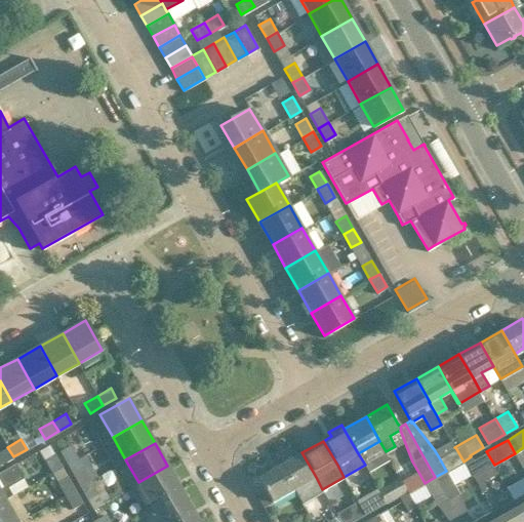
[(61,449),(68,463),(78,457),(71,444),(61,449)]
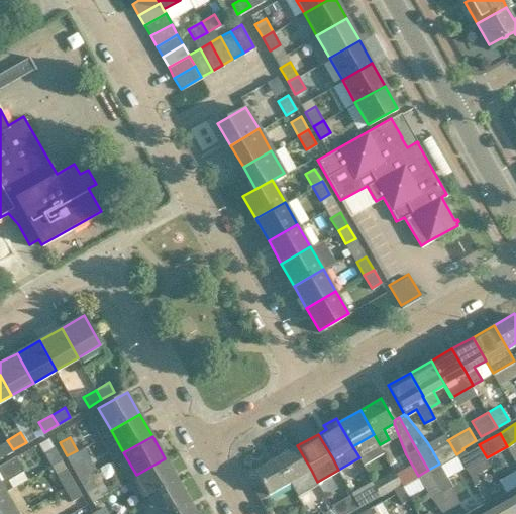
[(0,457),(13,449),(7,440),(0,444),(0,457)]
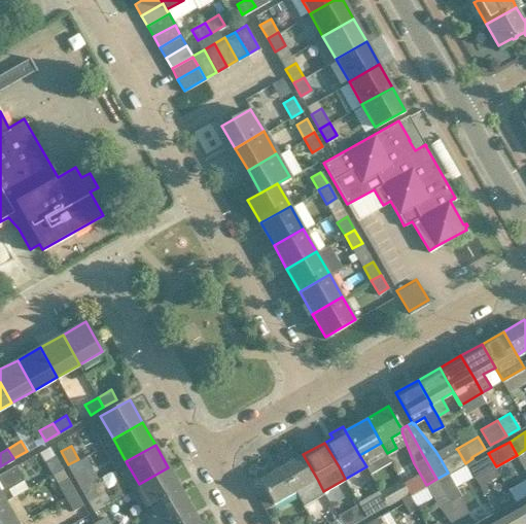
[(465,463),(457,449),(441,459),(448,473),(465,463)]
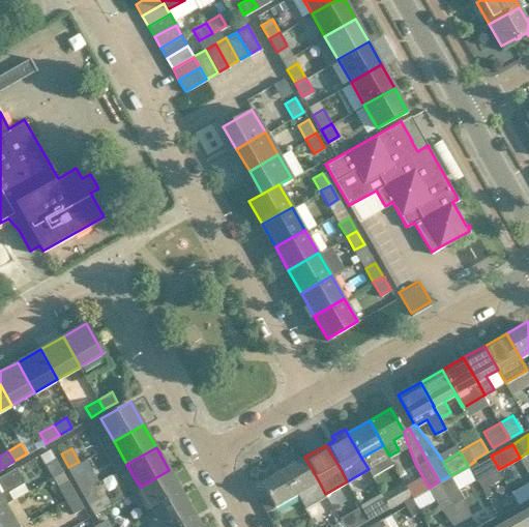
[(476,464),(475,461),(468,466),(475,479),(477,481),(499,469),(491,456),(476,464)]
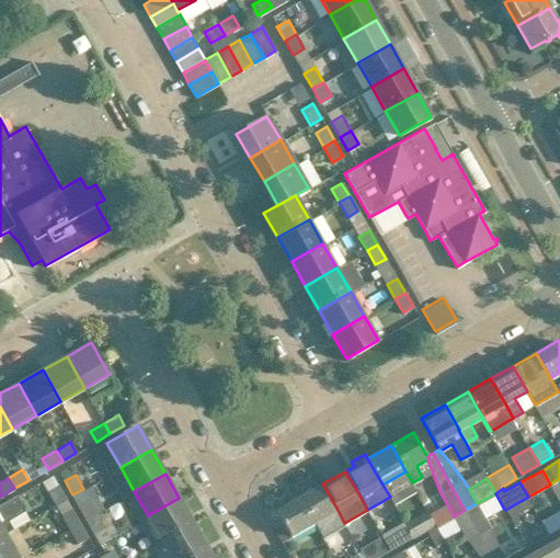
[(59,484),(48,490),(57,504),(67,498),(59,484)]
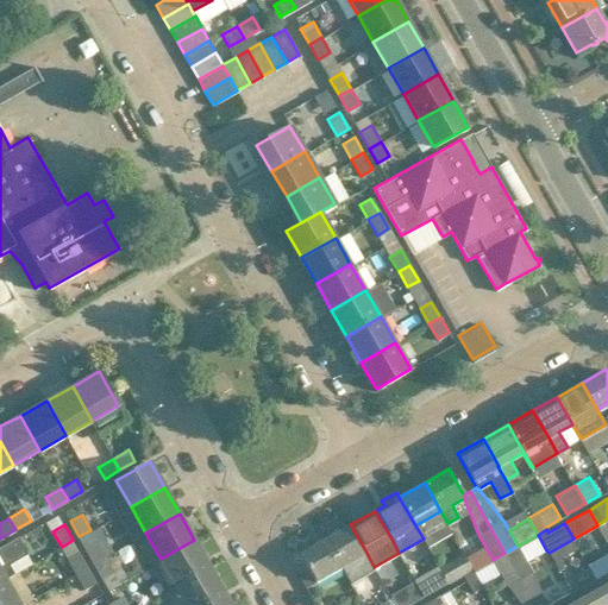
[(342,567),(367,553),(350,524),(326,539),(342,567)]
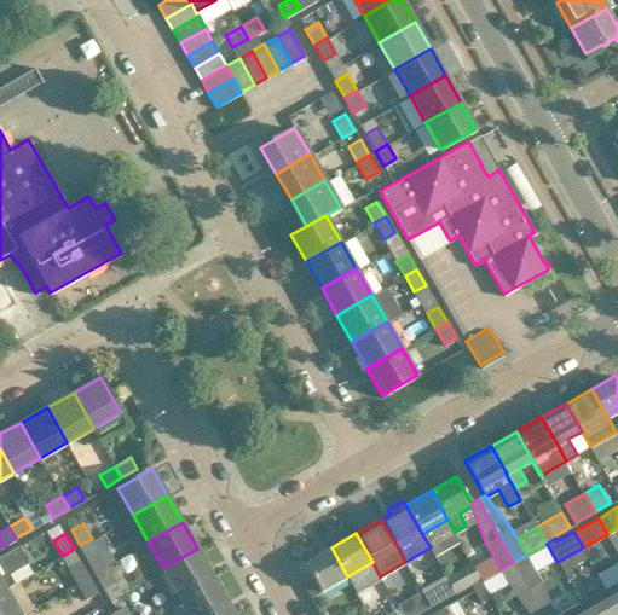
[(0,590),(5,587),(15,582),(9,573),(28,562),(18,545),(0,553),(0,590)]
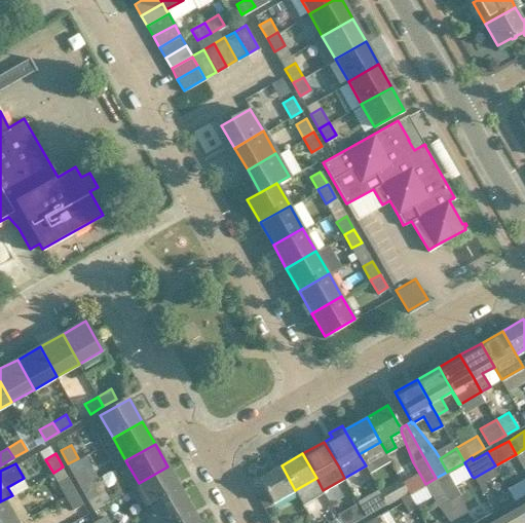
[(272,502),(291,492),(295,490),(282,467),(282,465),(259,478),(266,492),(272,502)]
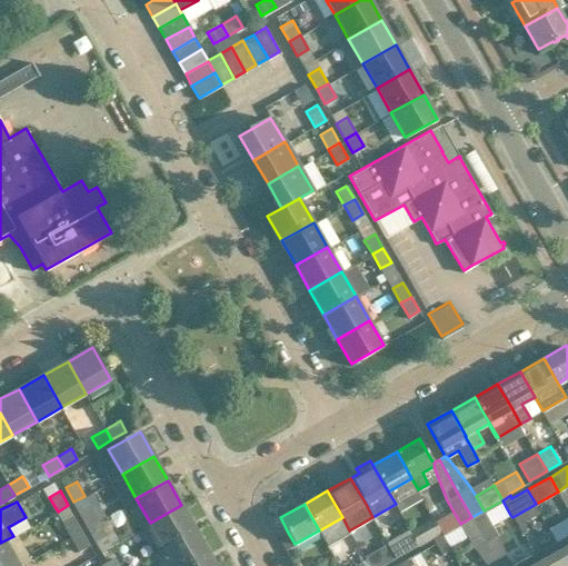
[(150,523),(163,547),(196,529),(181,505),(150,523)]
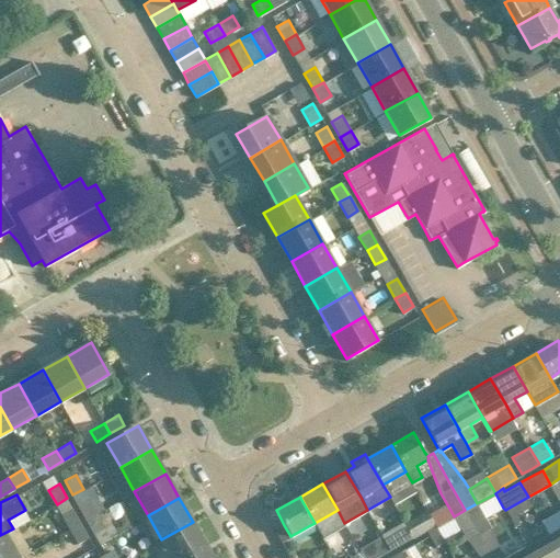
[(87,519),(96,513),(89,499),(79,504),(87,519)]
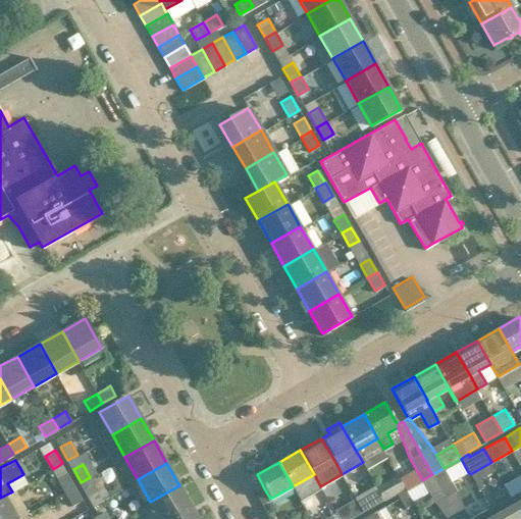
[(452,482),(444,468),(432,474),(446,496),(456,489),(452,482)]
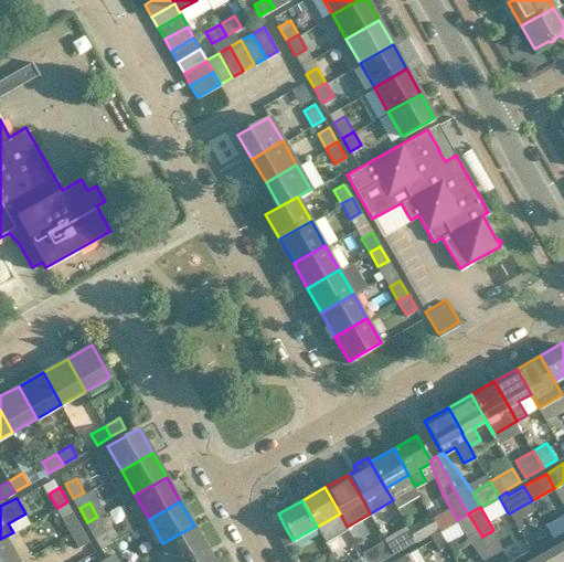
[(63,518),(71,532),(82,526),(73,511),(63,518)]
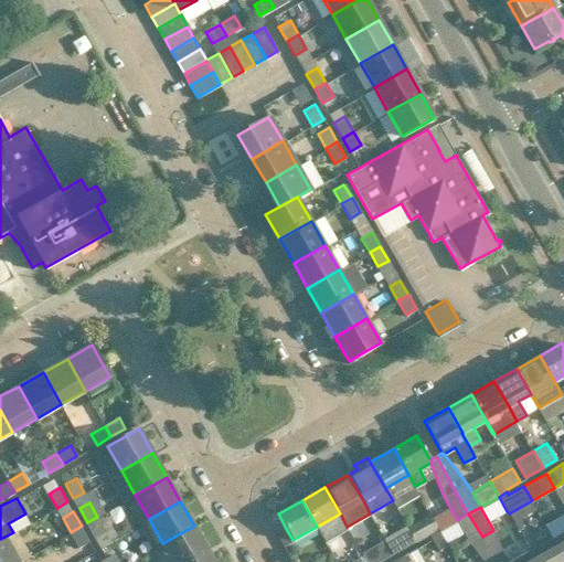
[(438,528),(434,519),(431,512),(406,526),(415,541),(428,533),(438,528)]
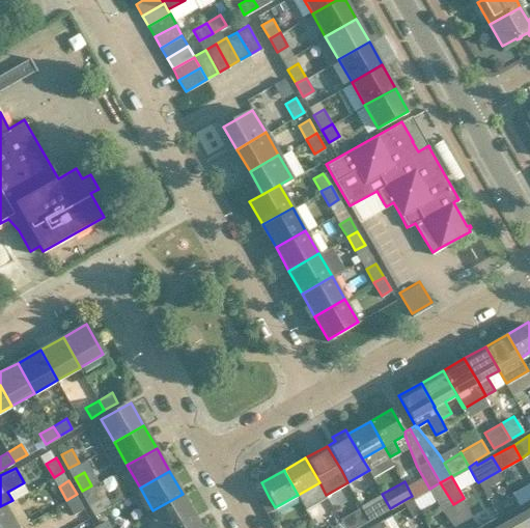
[(436,500),(442,510),(453,504),(440,482),(429,489),(436,500)]
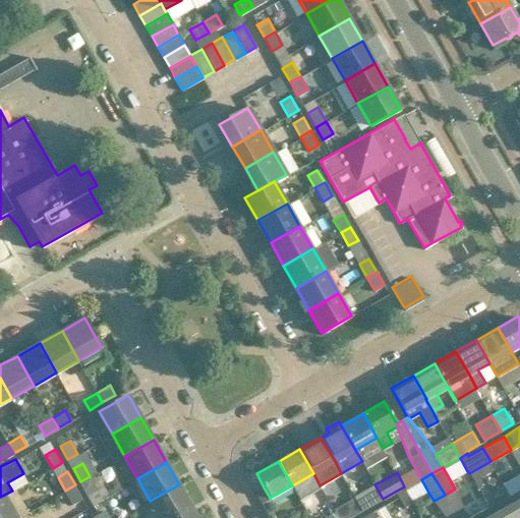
[(88,494),(97,488),(90,476),(80,481),(88,494)]
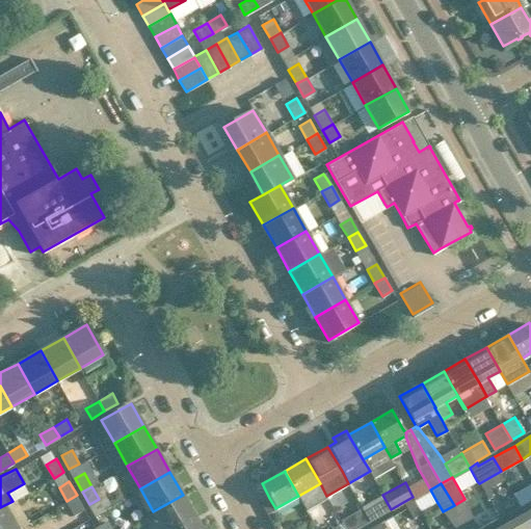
[(84,508),(77,495),(67,501),(74,514),(84,508)]
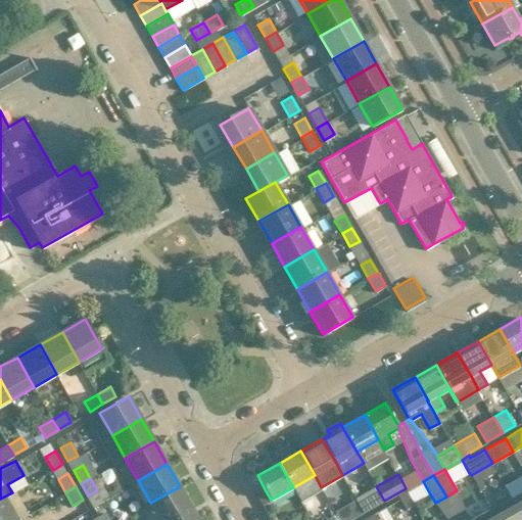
[(160,519),(172,519),(192,509),(180,486),(150,503),(160,519)]
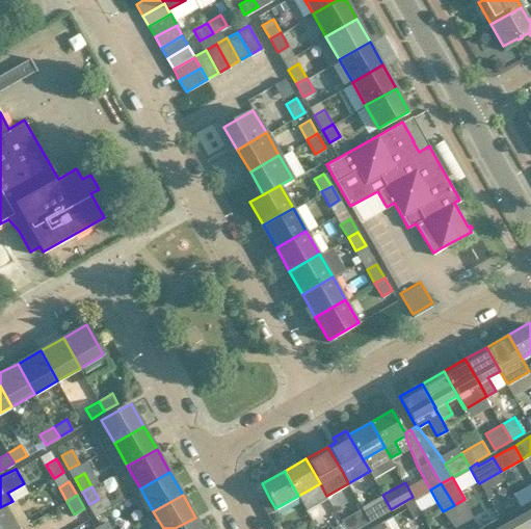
[(421,511),(420,508),(413,497),(403,502),(412,517),(421,511)]
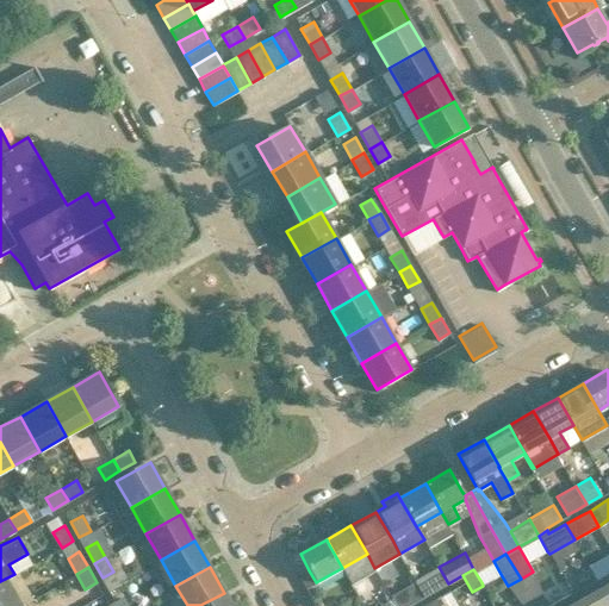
[(309,570),(299,576),(306,588),(316,582),(309,570)]
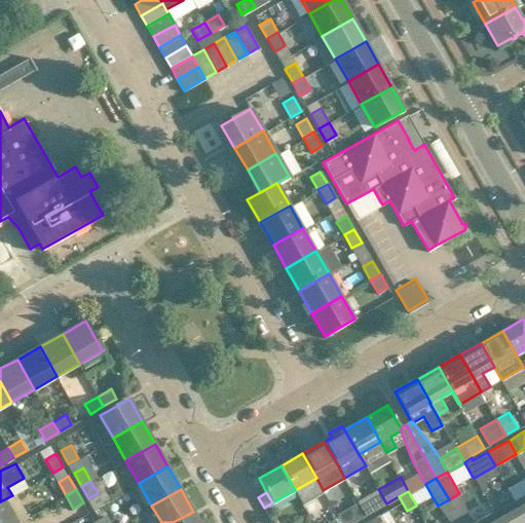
[(524,494),(515,500),(524,517),(524,494)]
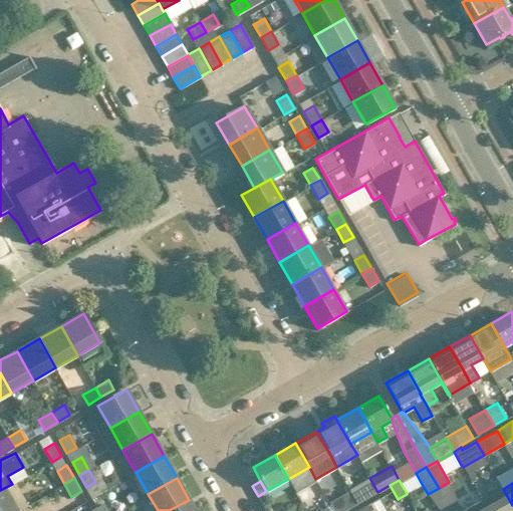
[(356,486),(349,490),(357,502),(363,498),(356,486)]
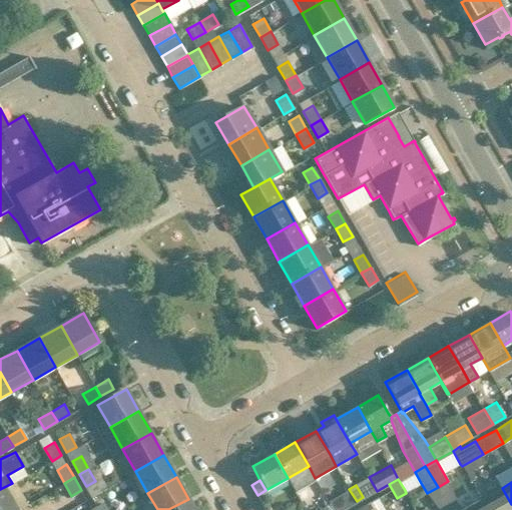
[(0,509),(15,509),(17,509),(4,487),(0,489),(0,509)]
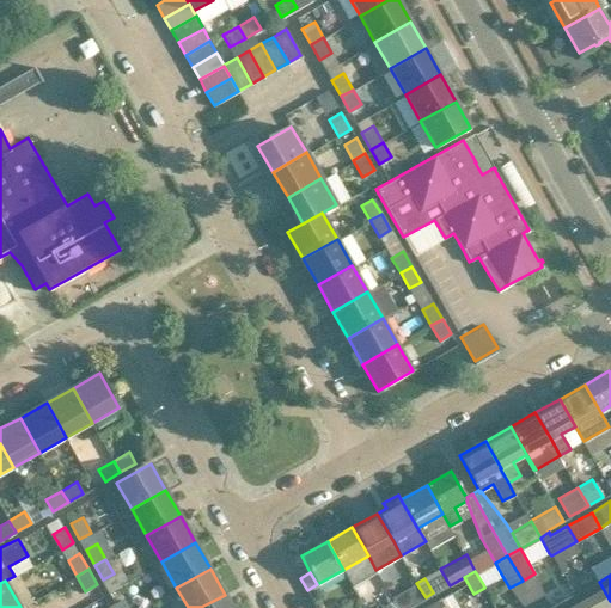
[(574,596),(580,606),(580,607),(610,607),(610,601),(599,582),(574,596)]
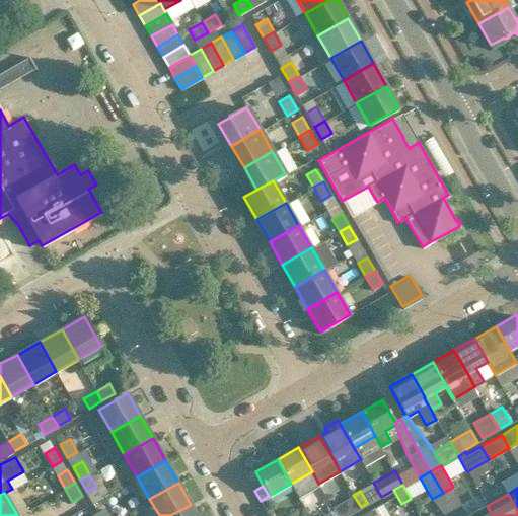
[(353,511),(361,507),(353,495),(346,499),(353,511)]
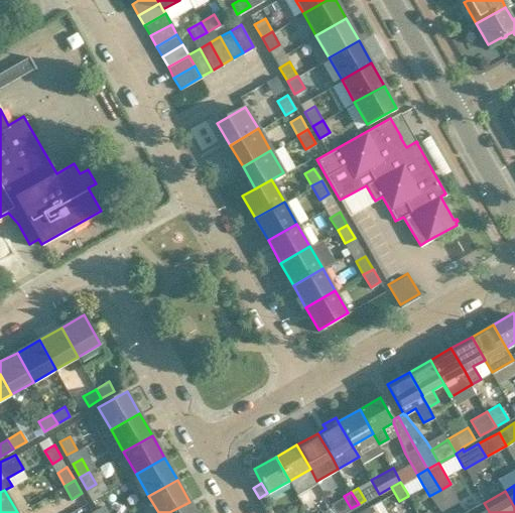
[(169,512),(196,512),(189,502),(169,512)]
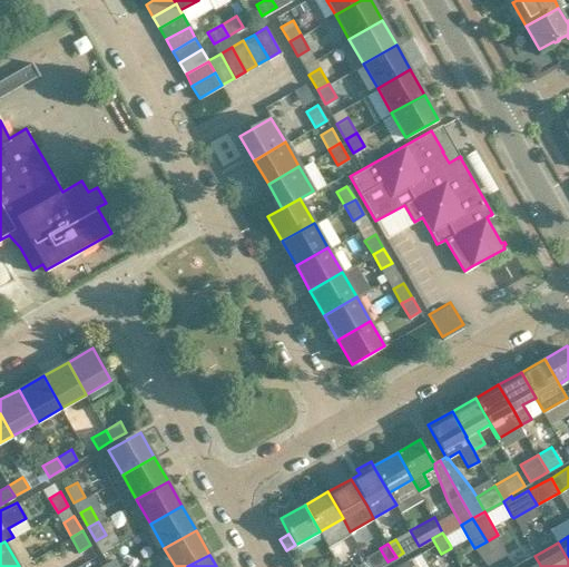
[(540,566),(540,565),(535,556),(533,557),(533,555),(512,566),(540,566)]
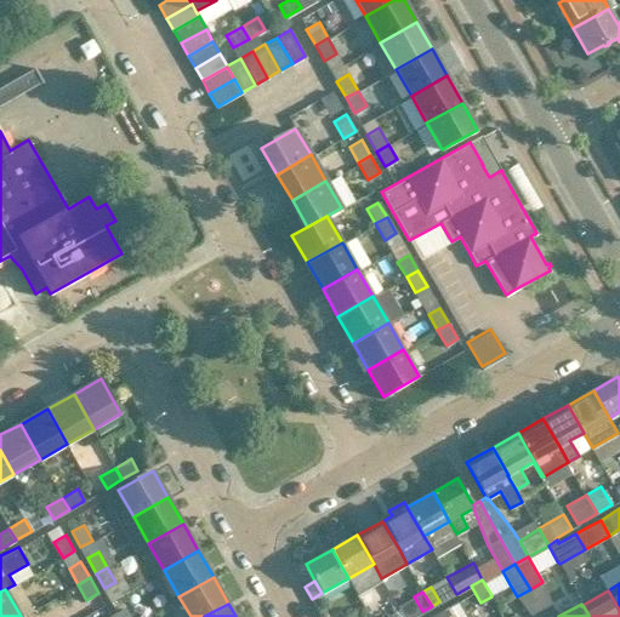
[(131,616),(125,606),(114,613),(115,616),(131,616)]
